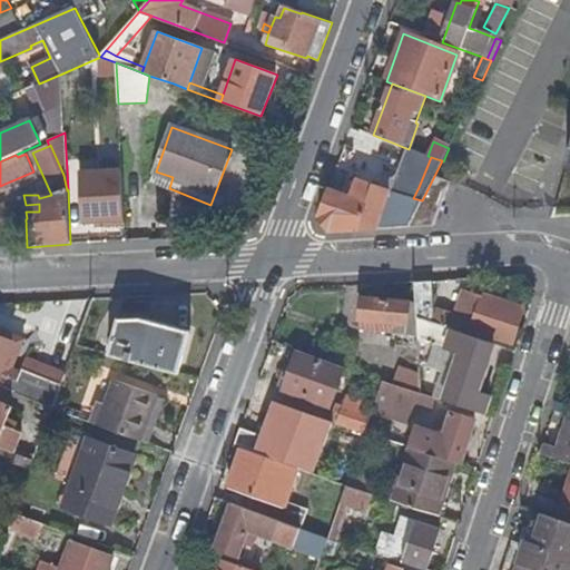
[(106,224),(125,223),(121,169),(79,172),(81,220),(106,218),(106,224)]
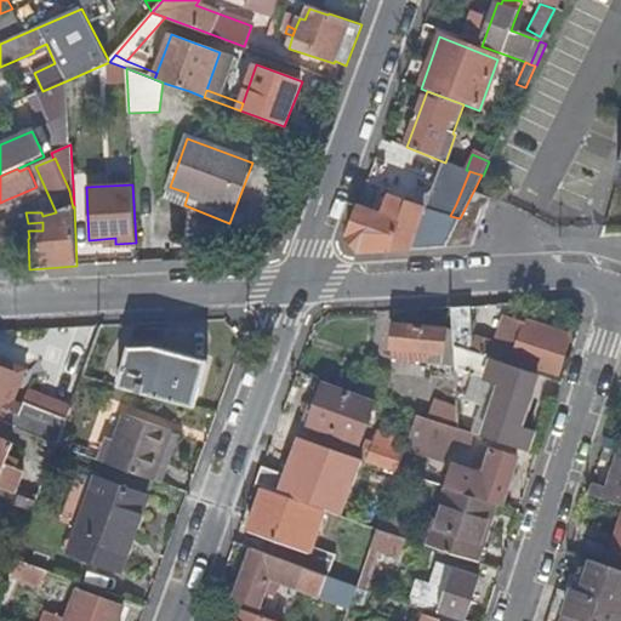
[(381,214),(359,205),(347,235),(358,252),(445,248),(460,218),(450,216),(456,204),(416,192),(412,205),(387,198),(381,214)]
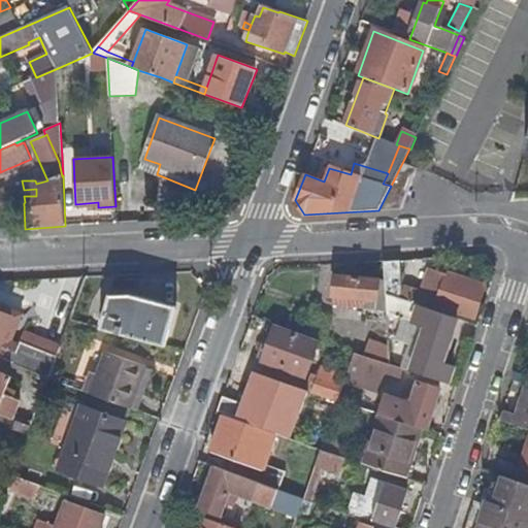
[(19,170),(17,165),(4,170),(7,175),(19,170)]
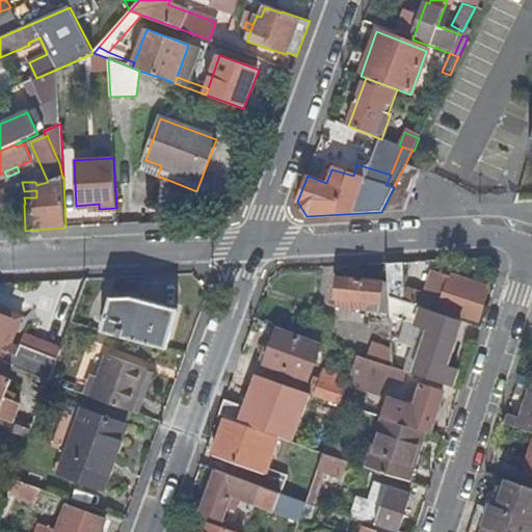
[(397,263),(387,264),(388,283),(389,297),(399,300),(397,263)]
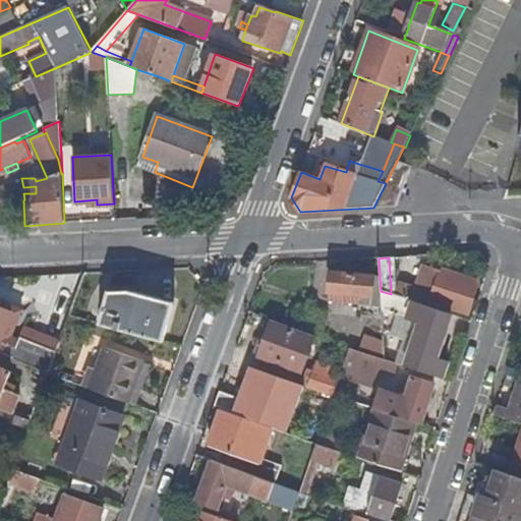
[(465,314),(474,286),(423,269),(413,297),(465,314)]
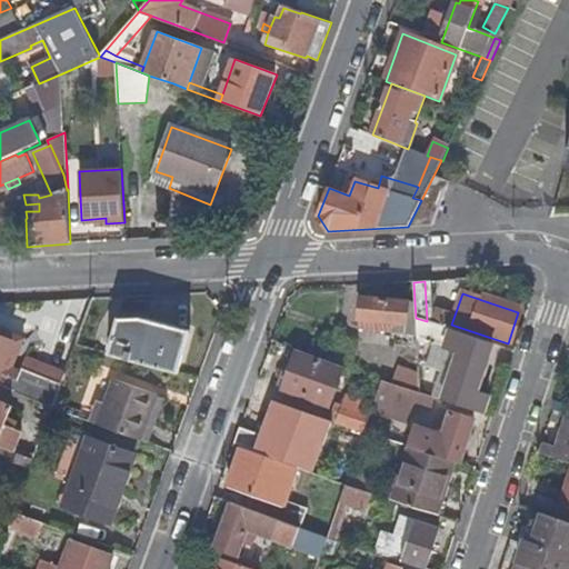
[(416,318),(415,302),(361,297),(358,328),(393,331),(393,325),(416,327),(416,318)]
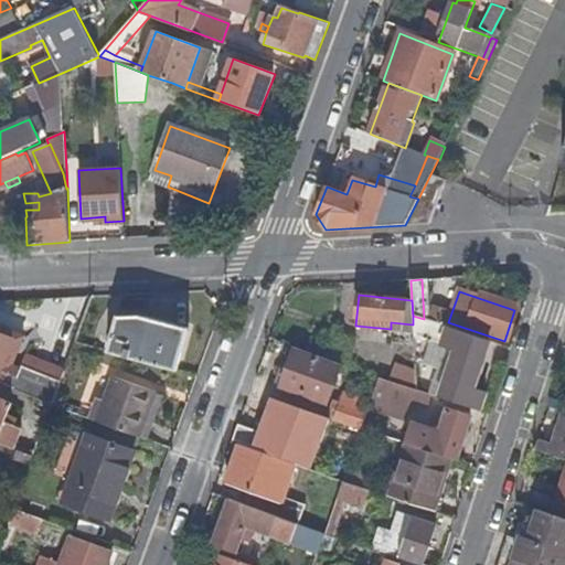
[(118,318),(108,352),(179,371),(189,328),(134,313),(132,320),(118,318)]
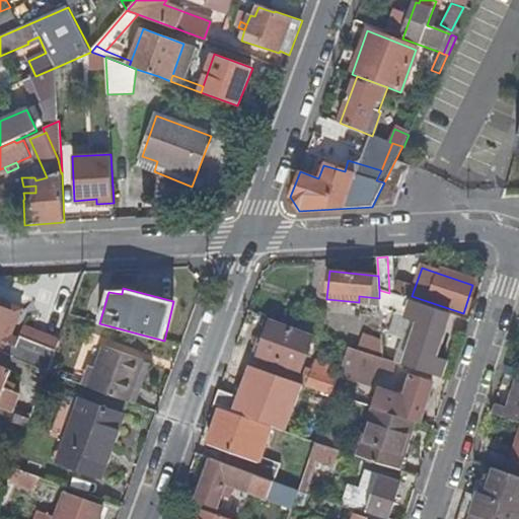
[(389,293),(379,290),(379,298),(380,311),(390,314),(382,340),(399,346),(395,362),(396,363),(427,372),(432,358),(435,358),(438,348),(440,341),(449,312),(389,293)]
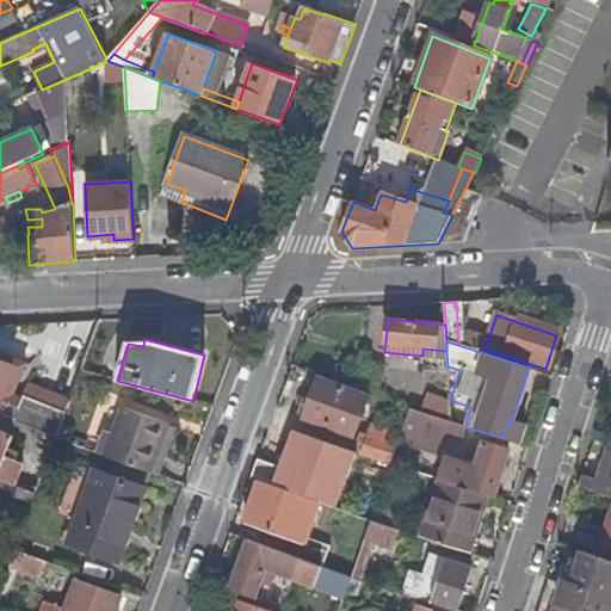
[(0,360),(16,368),(25,372),(30,364),(0,352),(0,360)]
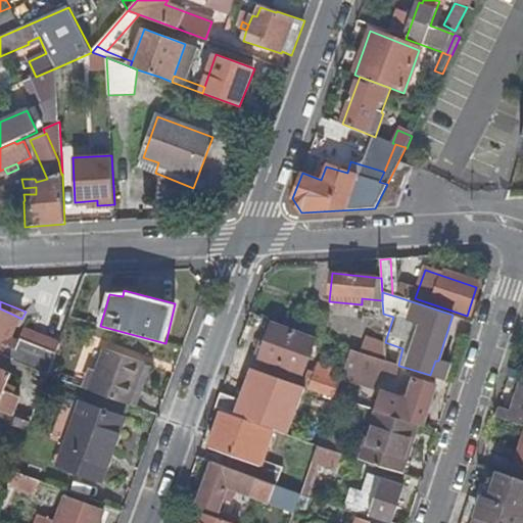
[(0,348),(13,315),(0,308),(0,348)]
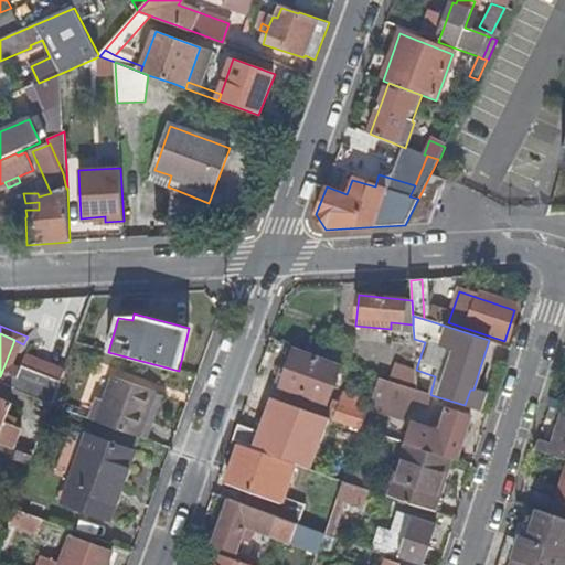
[(339,336),(332,361),(345,365),(352,344),(350,337),(339,336)]
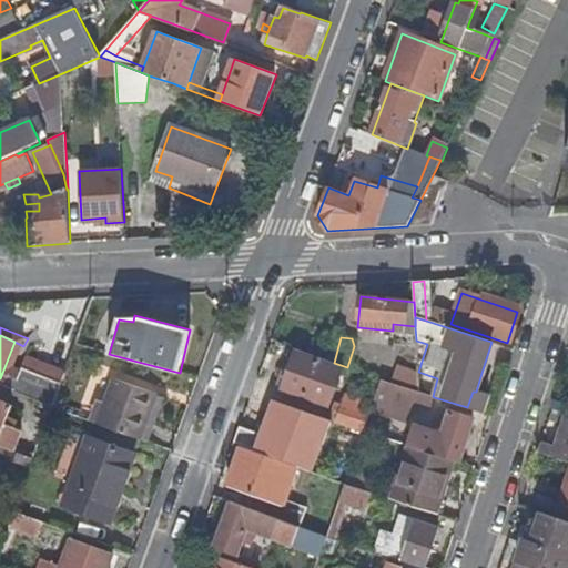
[(411,353),(411,338),(402,337),(401,352),(411,353)]
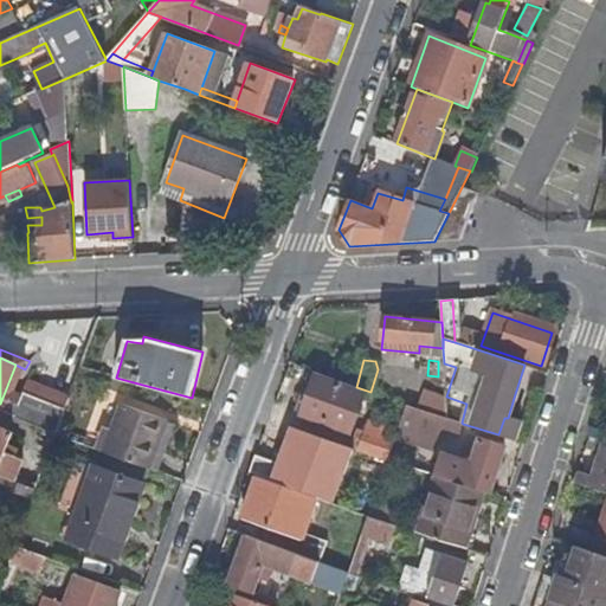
[(0,411),(7,414),(10,406),(25,369),(15,365),(0,404),(0,411)]
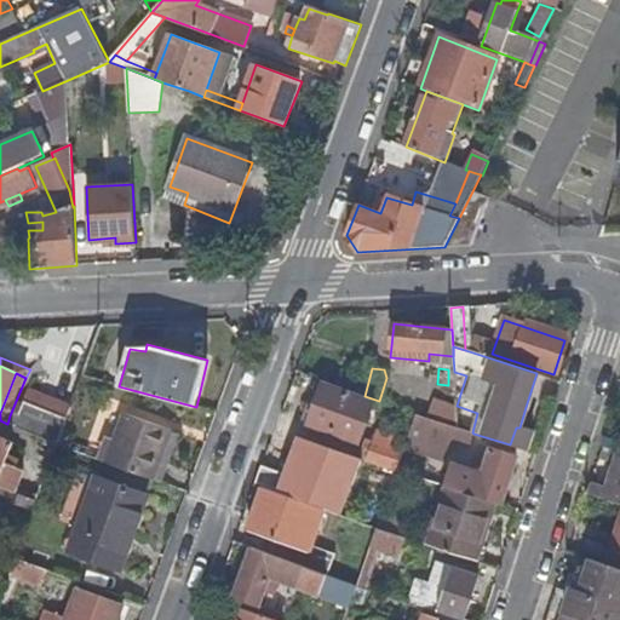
[(359,443),(373,403),(323,384),(309,424),(359,443)]
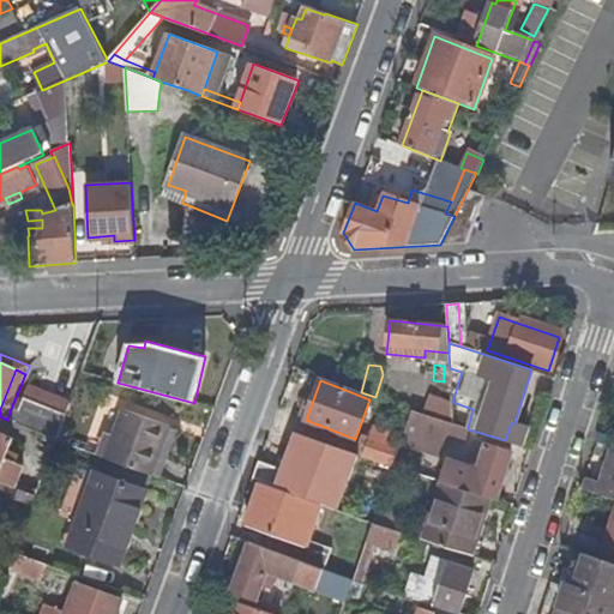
[(452,402),(452,398),(429,391),(420,414),(453,423),(452,402)]
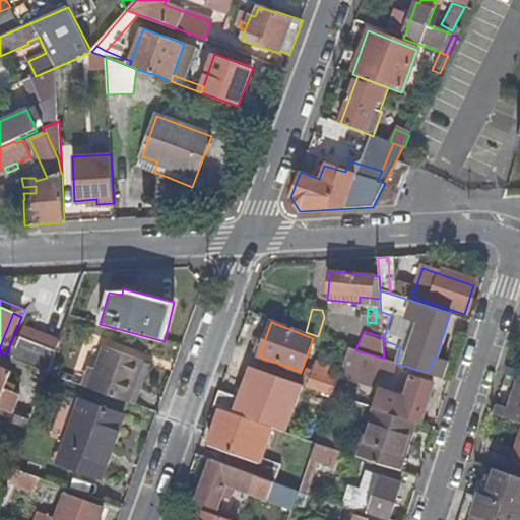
[(452,344),(441,341),(439,348),(449,352),(452,344)]
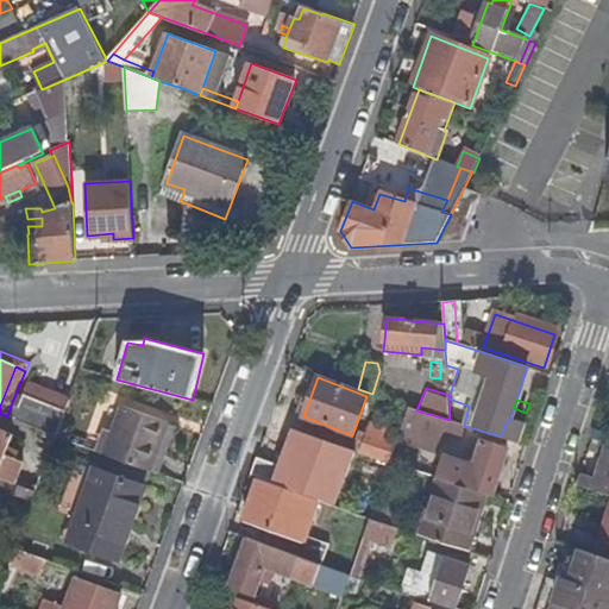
[(57,437),(64,415),(29,401),(23,414),(20,422),(45,432),(57,437)]
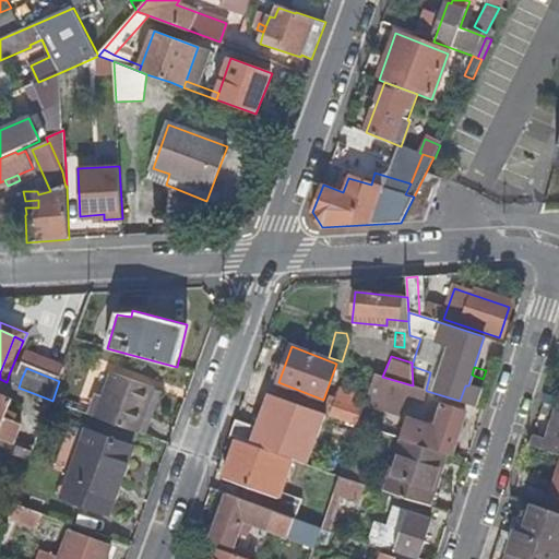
[(56,401),(78,408),(84,392),(78,390),(82,375),(68,370),(56,401)]
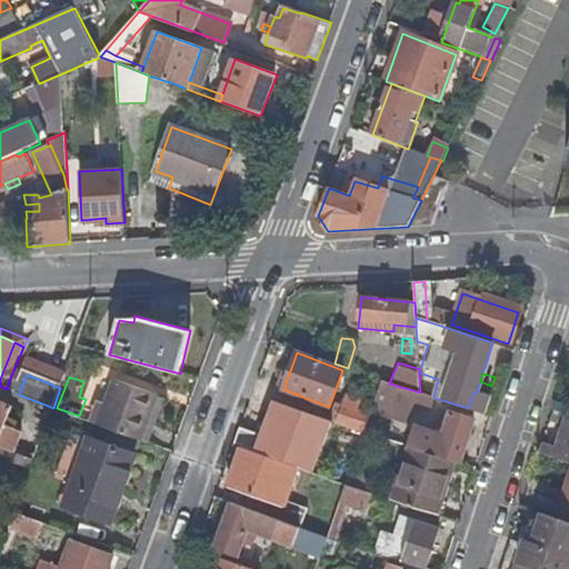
[(113,379),(99,425),(142,441),(158,395),(113,379)]
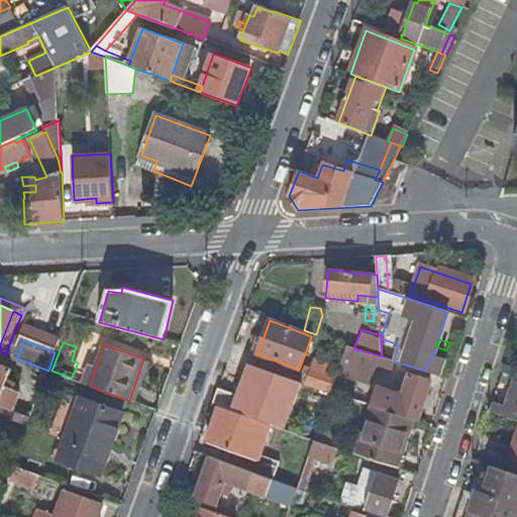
[(17,358),(19,351),(8,346),(6,353),(17,358)]
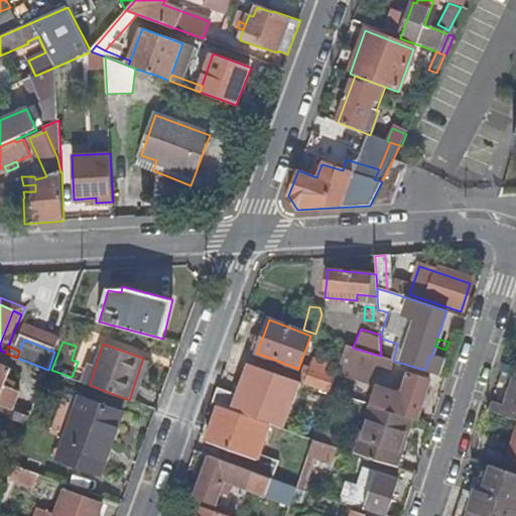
[(353,348),(347,346),(337,375),(344,377),(347,371),(369,379),(375,362),(391,368),(394,361),(393,360),(381,356),(353,348)]
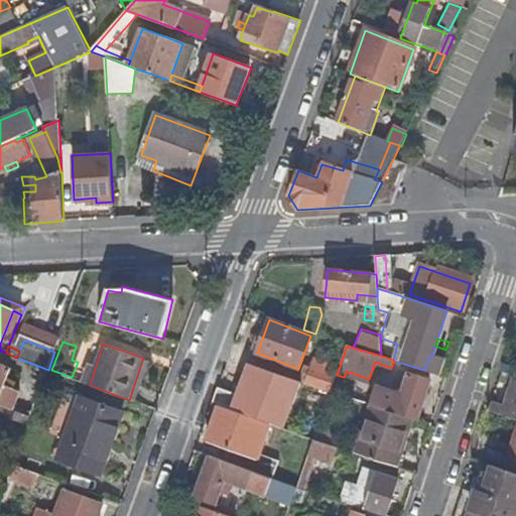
[(0,404),(15,411),(21,394),(5,386),(12,369),(0,364),(0,404)]
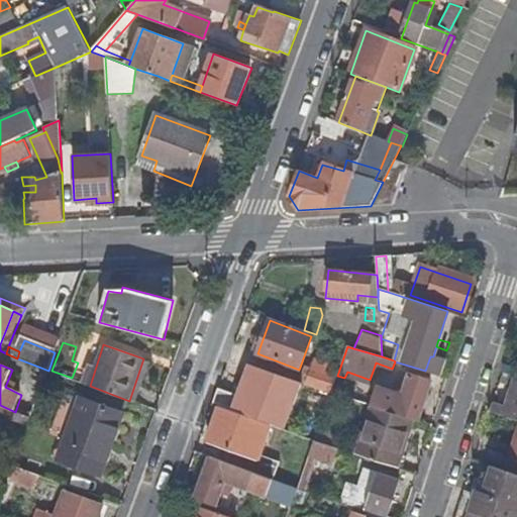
[(516,378),(516,377),(516,368),(505,365),(503,373),(516,378)]
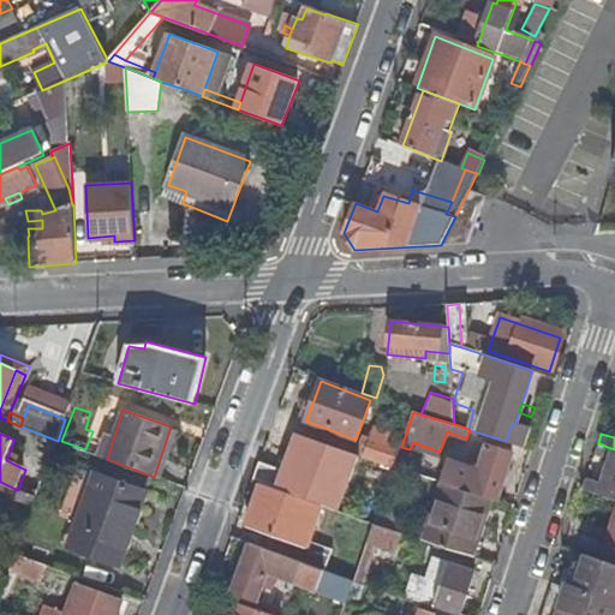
[(53,453),(58,441),(46,436),(41,449),(53,453)]
